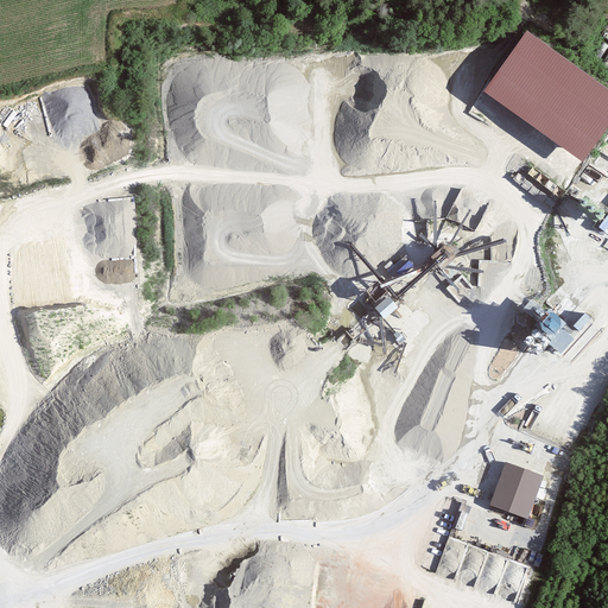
[(607,13),(607,0),(601,0),(597,7),(607,13)]
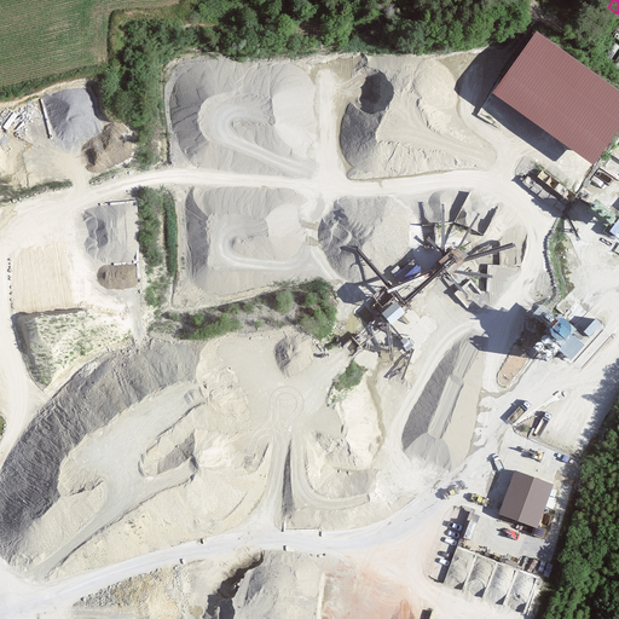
[(514,69),(495,94),(593,166),(618,129),(618,94),(538,35),(514,69)]
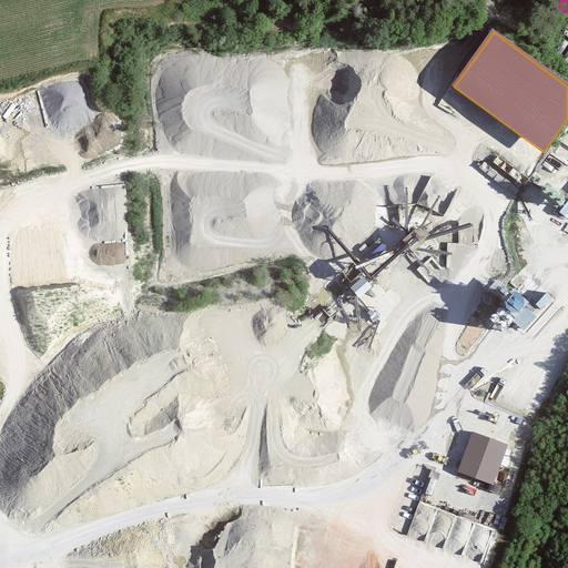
[(379,239),(364,254),(372,263),(388,247),(379,239)]
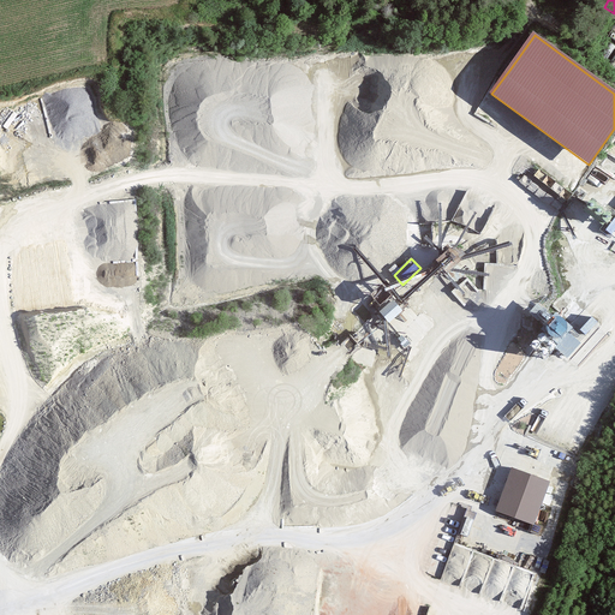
[(372,275),(364,282),(372,292),(381,284),(372,275)]
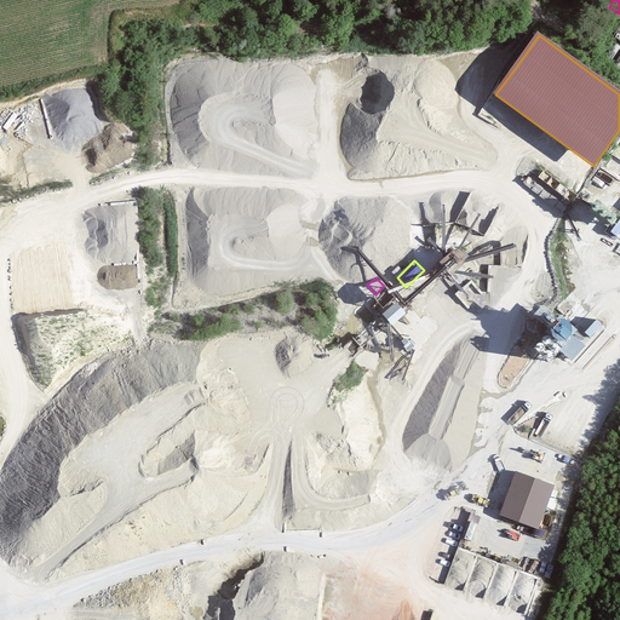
[(396,303),(383,315),(392,326),(406,314),(396,303)]
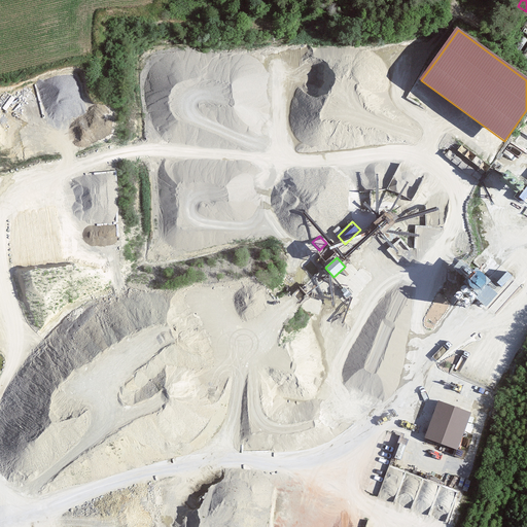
[(468,278),(473,272),(461,260),(454,268),(462,276),(464,274),(468,278)]
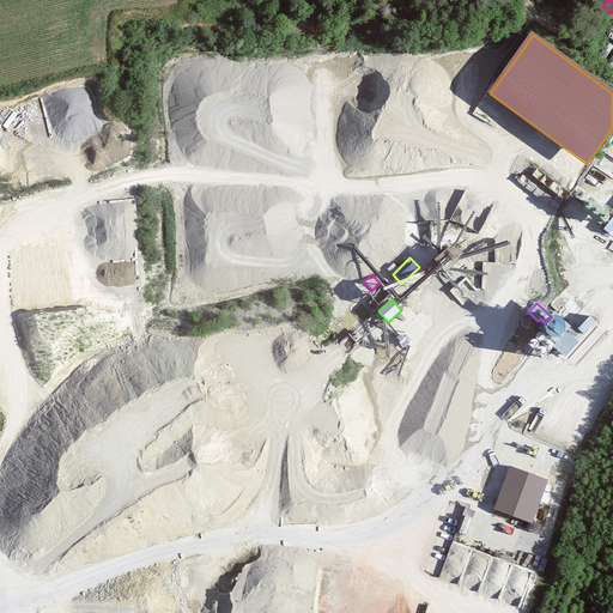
[(564,329),(568,332),(571,328),(554,313),(551,316),(545,323),(540,327),(553,340),(564,329)]
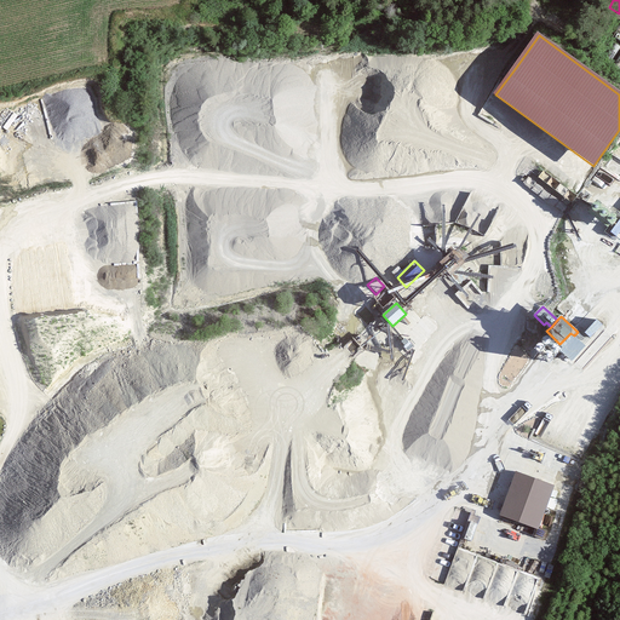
[(598,320),(586,333),(590,337),(602,325),(598,320)]
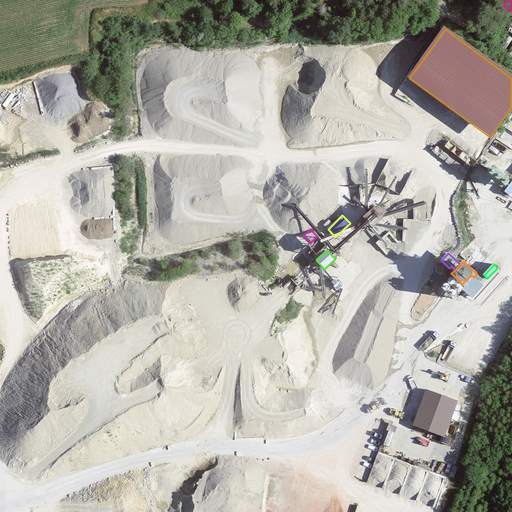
[(472,298),(483,286),(474,277),(471,275),(462,284),(460,286),(472,298)]
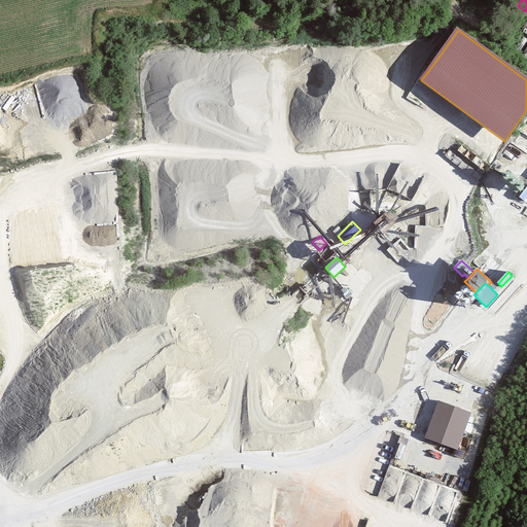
[(470,413),(440,400),(425,437),(457,449),(470,413)]
